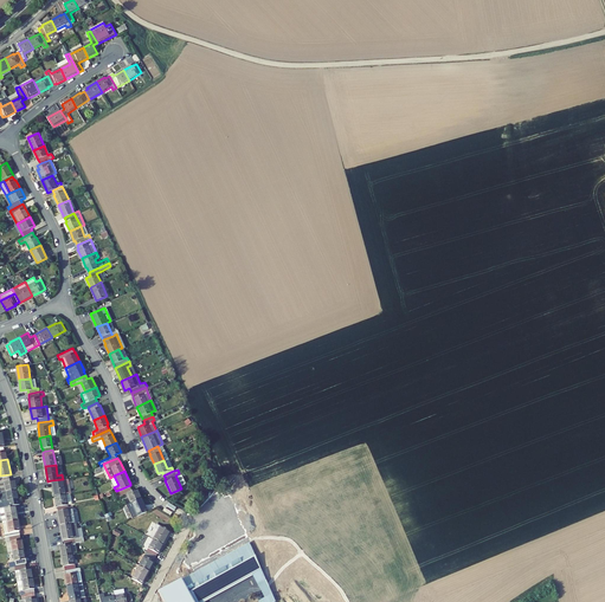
[(0,480),(4,480),(6,490),(17,487),(14,478),(11,479),(10,474),(0,476),(0,480)]
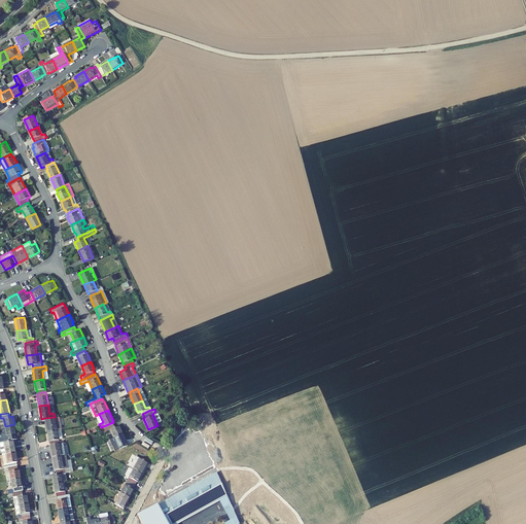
[(44,418),(46,430),(57,429),(61,428),(59,416),(55,417),(44,418)]
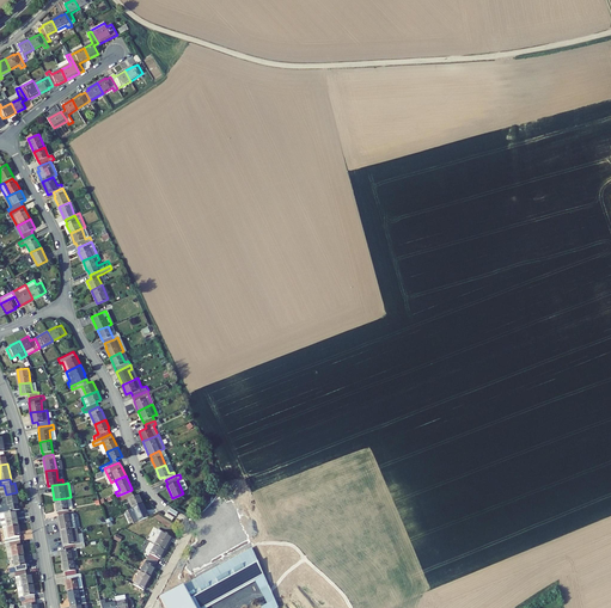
[(127,497),(130,507),(141,502),(136,491),(133,493),(132,490),(117,496),(118,501),(127,497)]
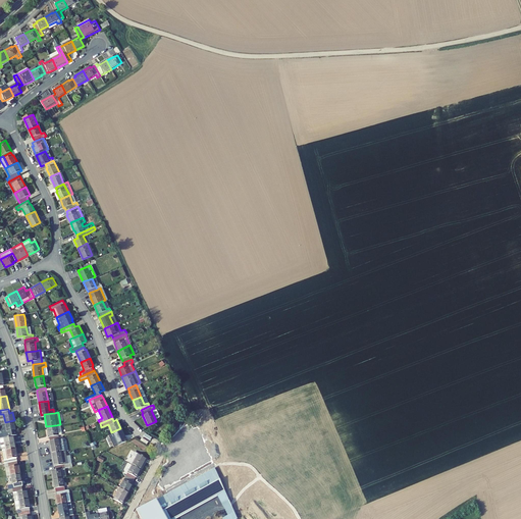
[(16,433),(14,420),(5,422),(6,431),(2,432),(0,432),(0,436),(13,434),(16,433)]
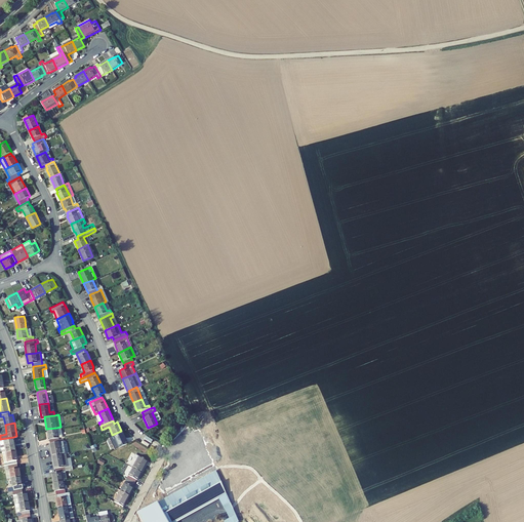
[(50,441),(58,440),(57,436),(56,428),(46,429),(48,438),(49,438),(50,441)]
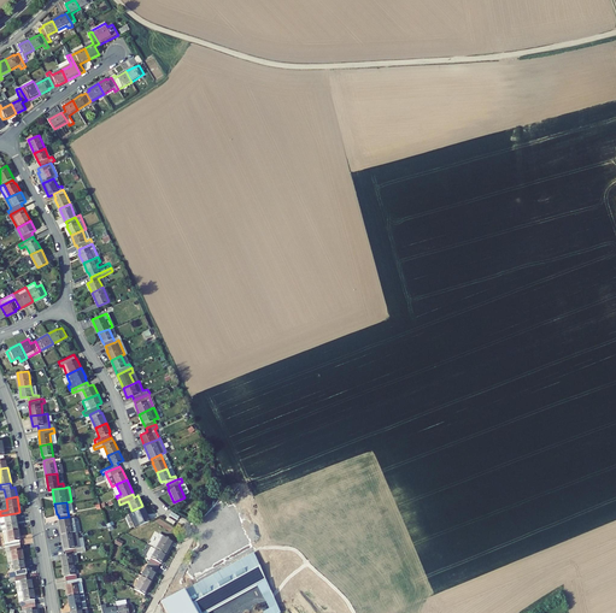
[(135,526),(148,519),(142,506),(132,511),(129,512),(135,526)]
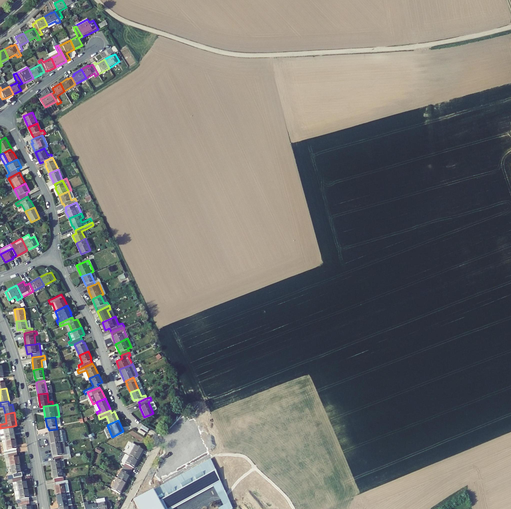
[(0,432),(2,440),(15,438),(13,426),(0,428),(0,432)]
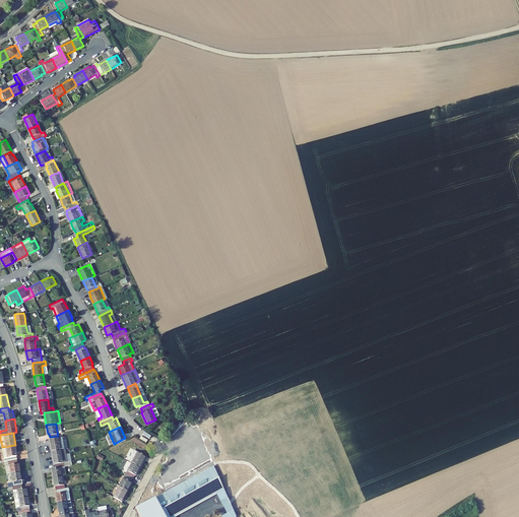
[(51,450),(60,449),(59,440),(58,436),(50,437),(49,438),(51,450)]
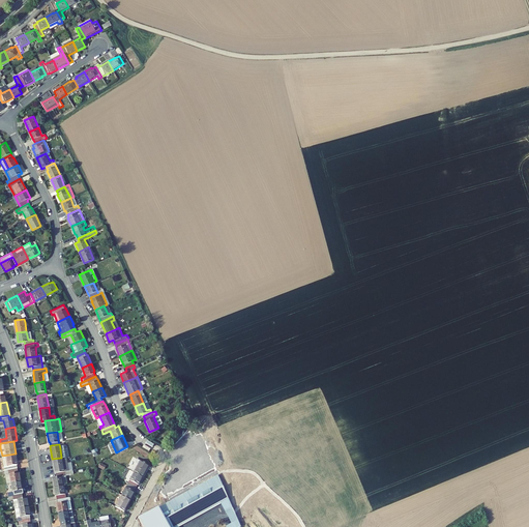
[(18,462),(16,454),(2,456),(4,468),(17,466),(17,462),(18,462)]
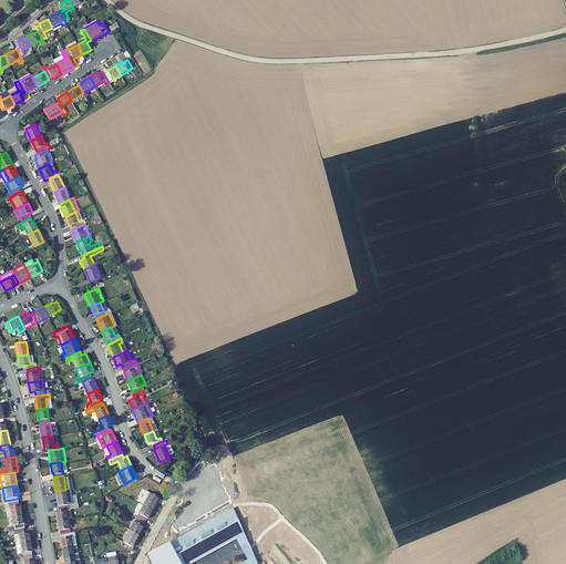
[(65,490),(55,491),(58,504),(59,504),(72,502),(71,489),(65,490)]
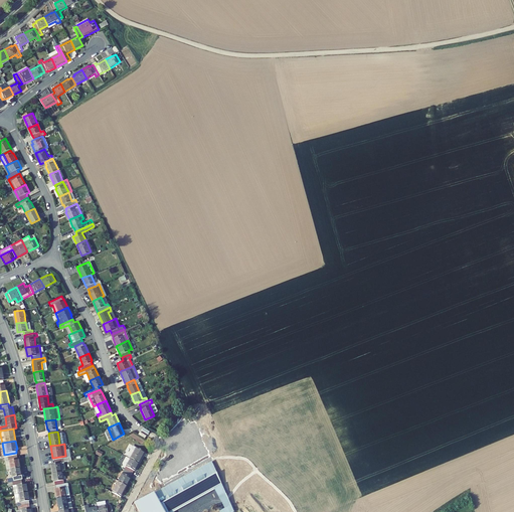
[(144,450),(141,449),(135,446),(134,449),(131,447),(126,455),(138,461),(144,450)]
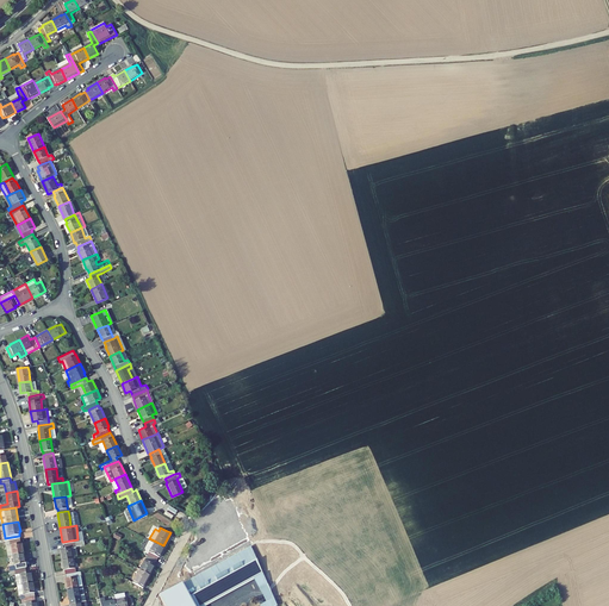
[(19,536),(5,538),(7,554),(12,553),(24,551),(22,541),(20,541),(19,536)]
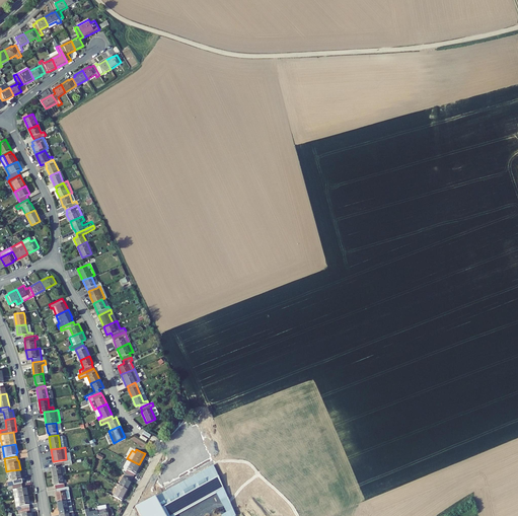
[(126,468),(124,471),(132,475),(134,472),(135,472),(139,464),(127,458),(123,465),(123,466),(126,468)]
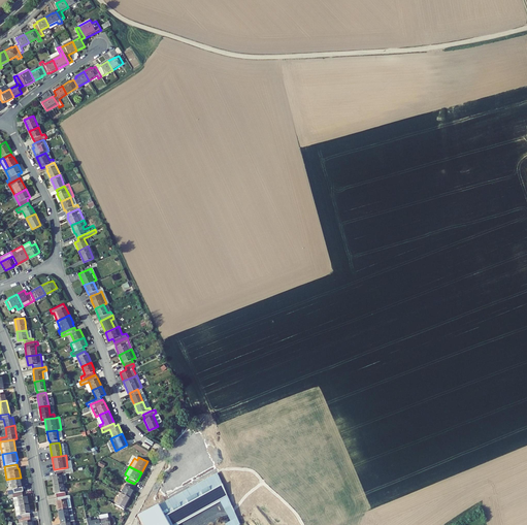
[(53,483),(63,481),(61,472),(64,471),(70,470),(69,467),(67,467),(55,469),(56,473),(52,473),(53,483)]
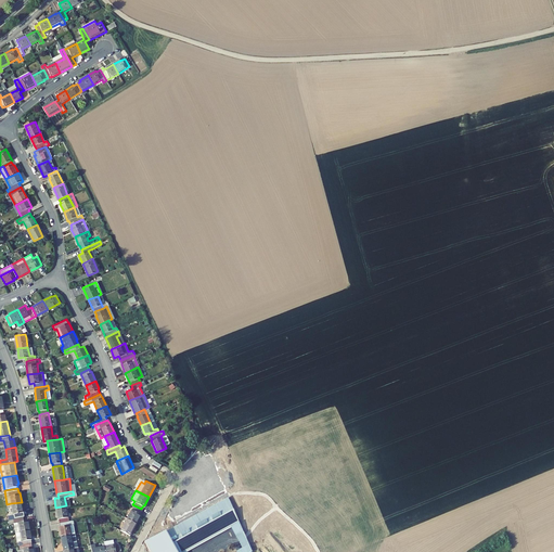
[(227,495),(165,528),(177,551),(180,551),(229,523),(237,518),(227,495)]
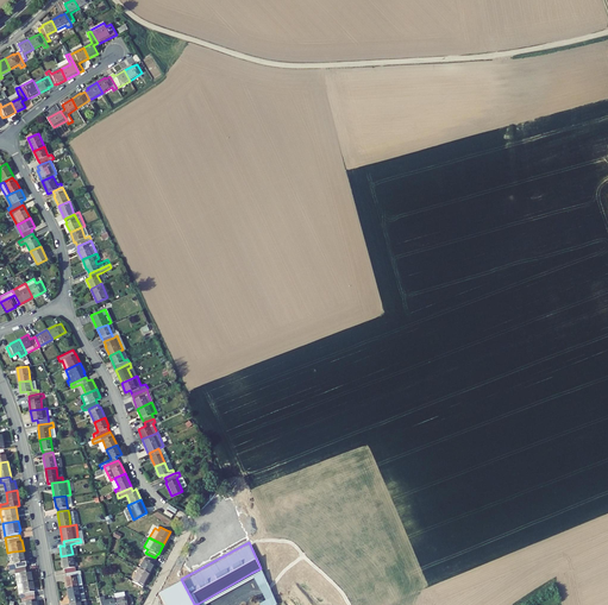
[(24,550),(12,552),(16,566),(25,565),(24,560),(25,560),(24,550)]
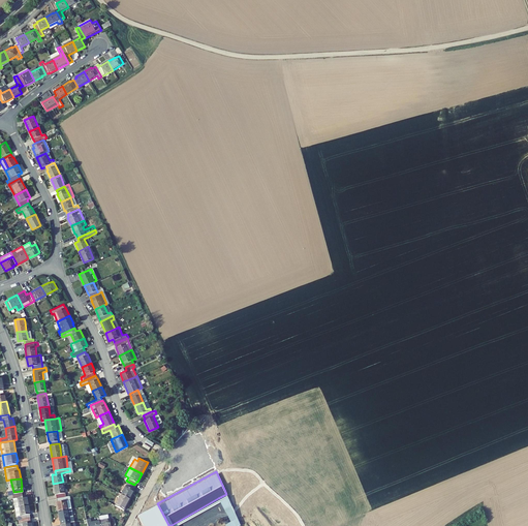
[(134,485),(126,481),(120,492),(129,497),(133,489),(132,489),(134,485)]
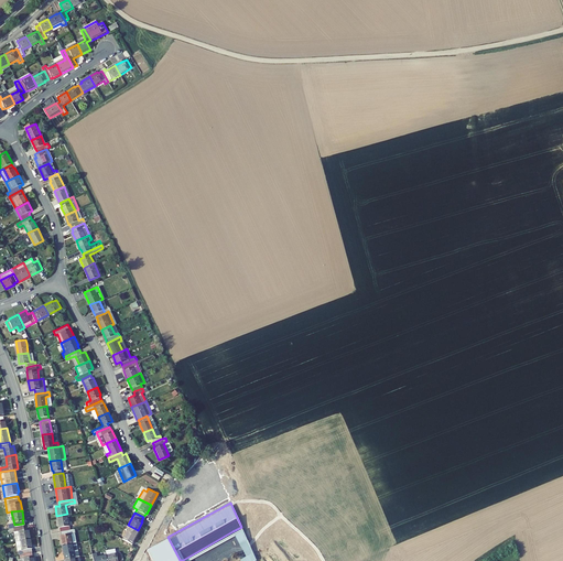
[(60,529),(69,528),(67,514),(56,516),(58,526),(60,529)]
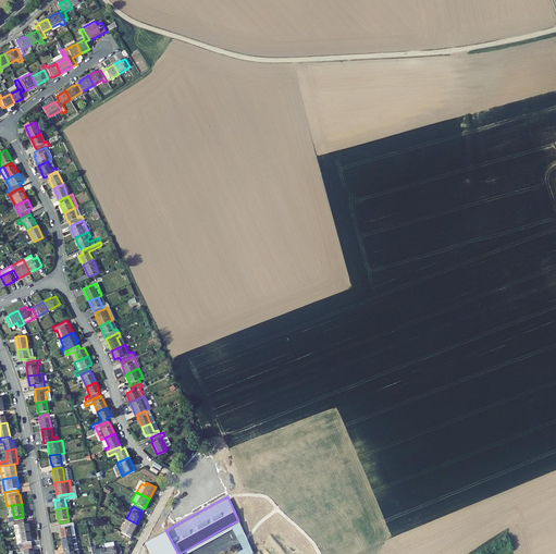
[(17,521),(20,531),(29,529),(28,520),(24,520),(23,517),(14,518),(9,519),(9,524),(17,521)]
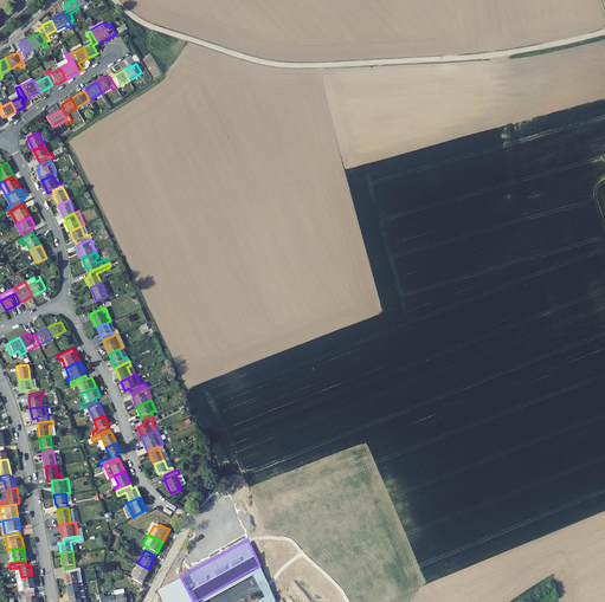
[(148,569),(137,563),(132,576),(141,582),(148,569)]
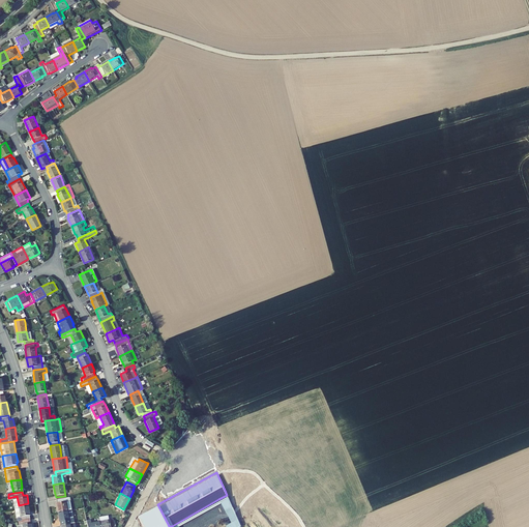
[(57,501),(56,501),(58,510),(67,508),(66,500),(70,499),(69,495),(65,496),(56,497),(57,501)]
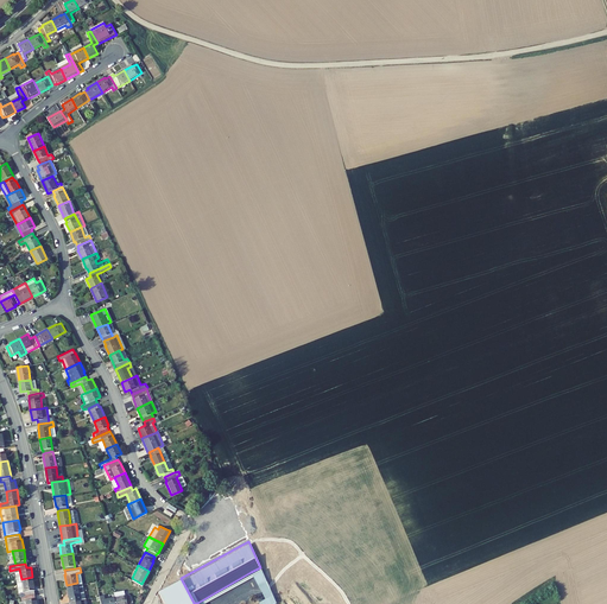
[(260,567),(251,572),(264,597),(272,592),(269,585),(260,567)]
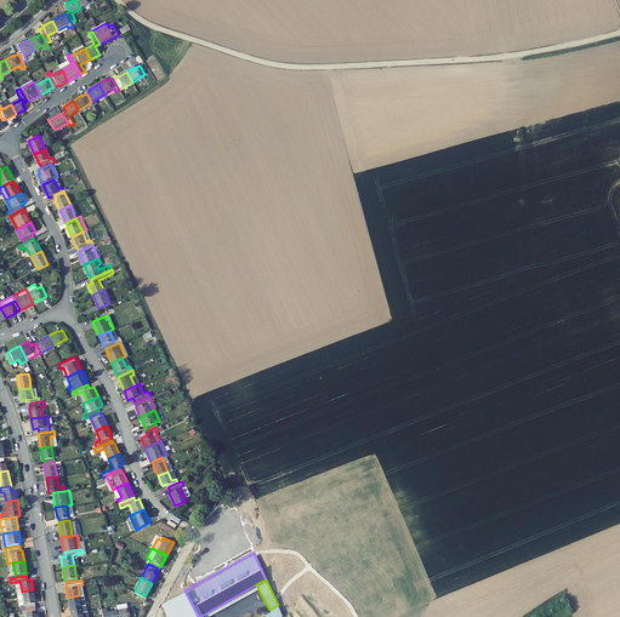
[(35,600),(33,589),(22,592),(24,601),(21,605),(21,607),(35,605),(34,600),(35,600)]
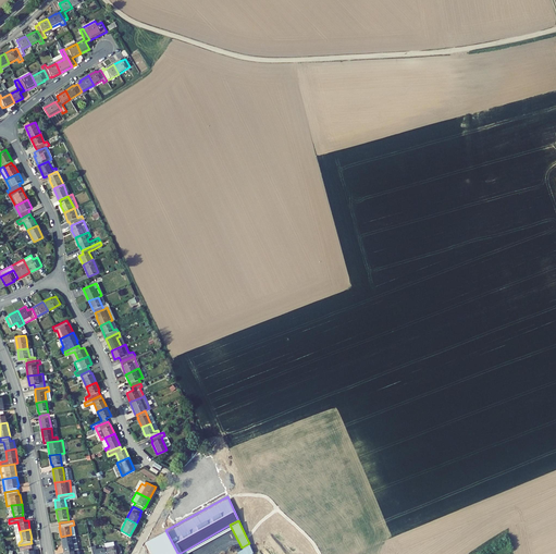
[(177,553),(165,530),(144,542),(150,553),(177,553)]
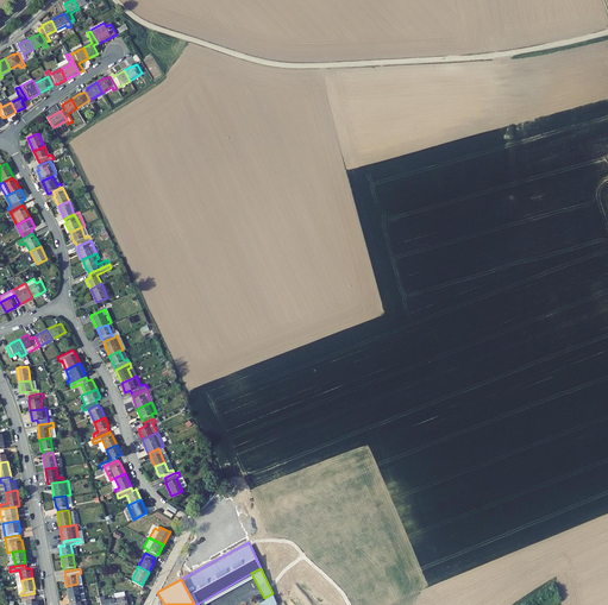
[(77,584),(67,586),(68,597),(69,597),(69,600),(83,598),(83,593),(80,594),(77,584)]
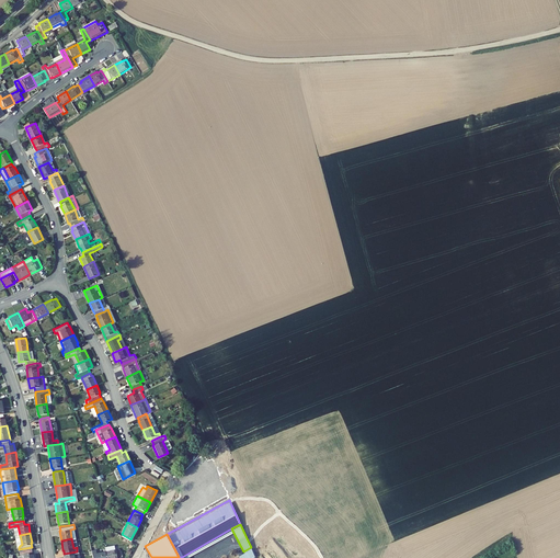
[(114,543),(104,544),(105,549),(106,557),(116,557),(121,557),(118,547),(115,548),(114,543)]
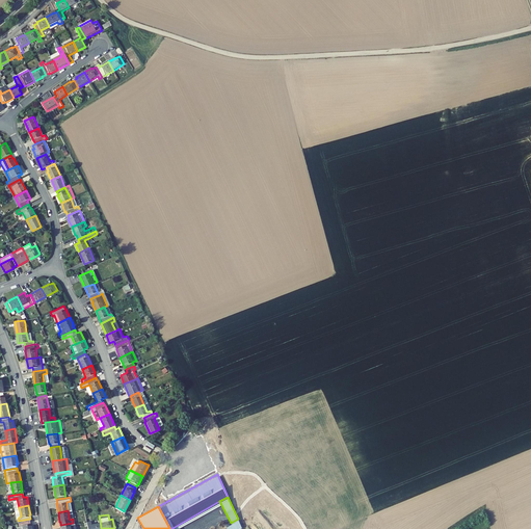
[(22,525),(22,528),(32,528),(31,523),(30,523),(30,519),(18,521),(19,525),(22,525)]
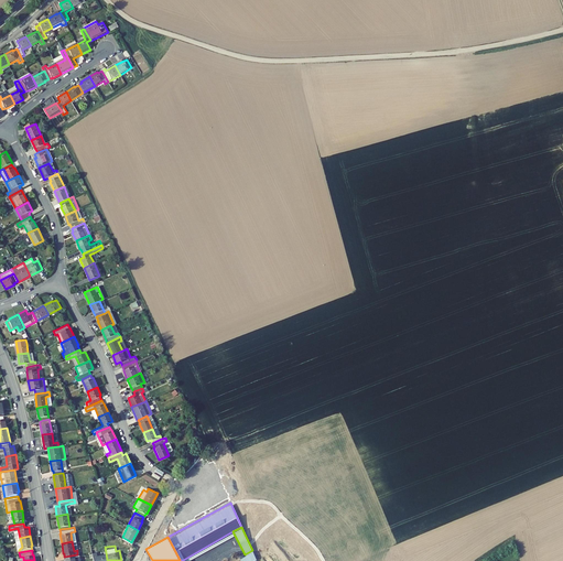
[(93,560),(107,560),(106,552),(96,554),(96,551),(91,552),(93,560)]
